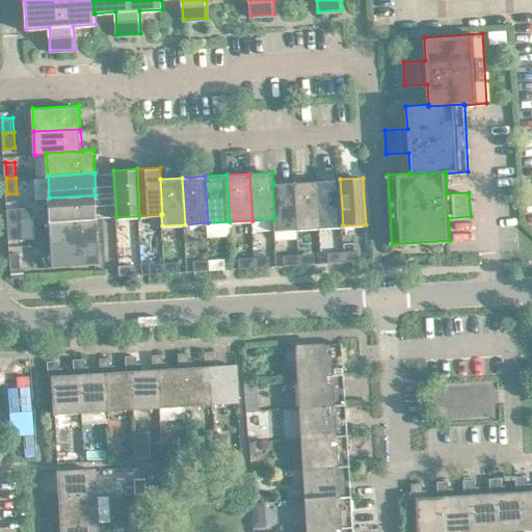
[(340,179),(317,180),(320,228),(343,225),(340,179)]
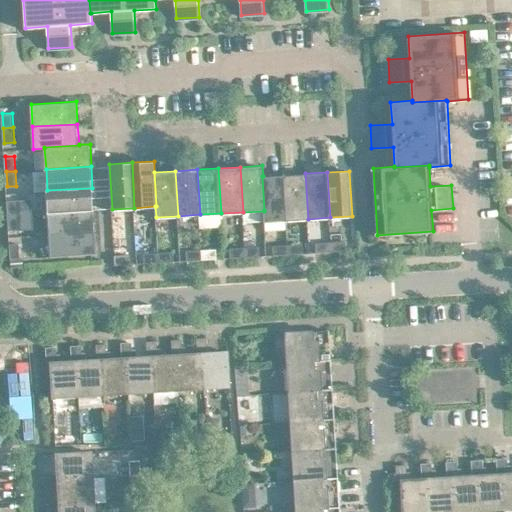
[(305,173),(284,175),(286,220),(308,219),(305,173)]
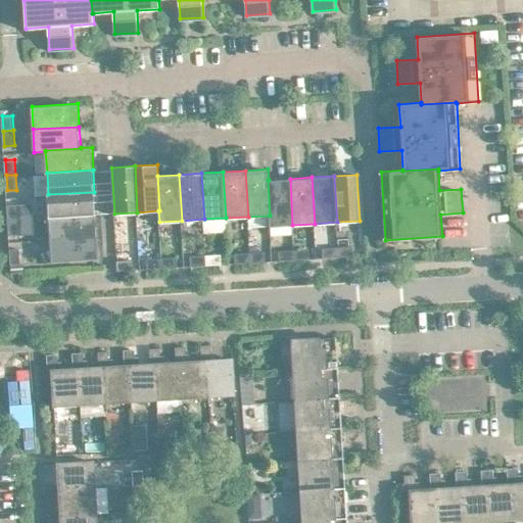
[(270,215),(270,216),(270,226),(292,225),(290,179),(269,180),(268,180),(270,215)]
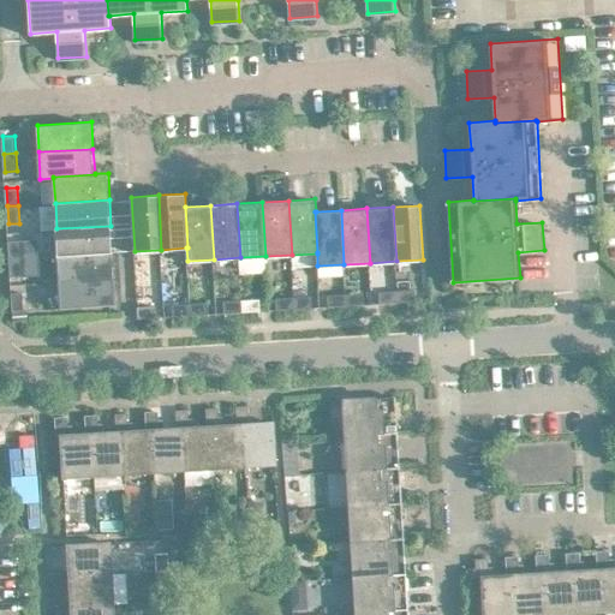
[(57,228),(58,255),(113,251),(111,226),(57,228)]
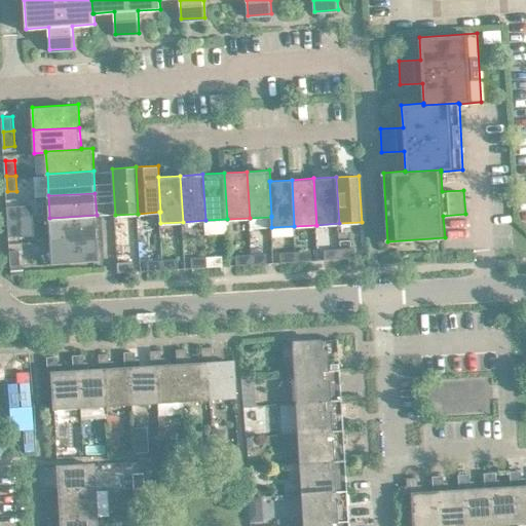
[(7,204),(8,220),(19,220),(17,204),(7,204)]
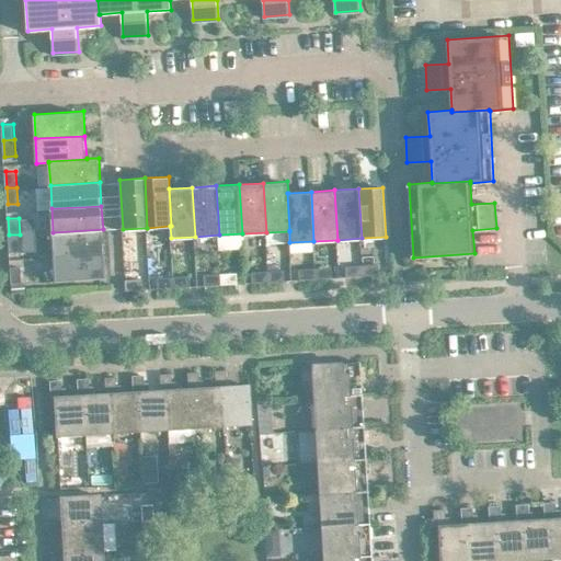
[(53,232),(55,255),(104,253),(103,229),(53,232)]
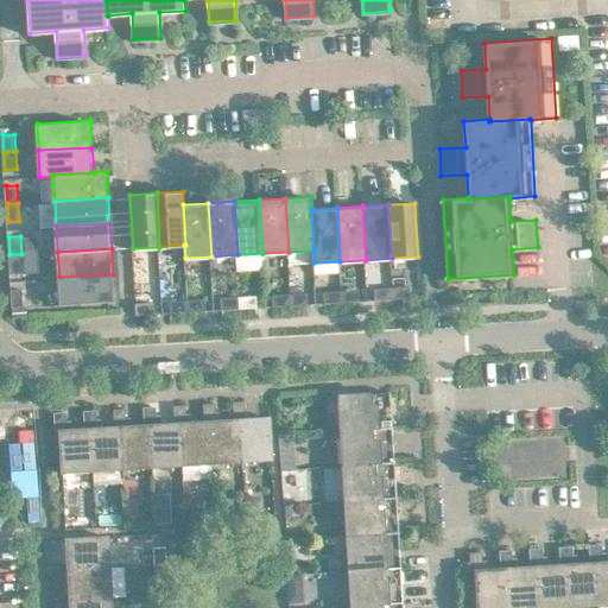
[(21,254),(10,254),(11,272),(23,272),(21,254)]
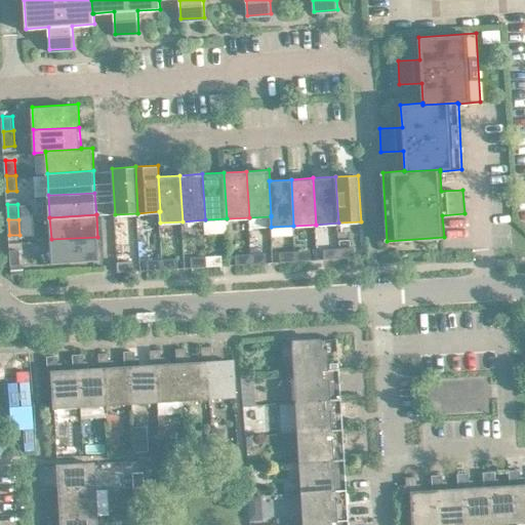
[(97,237),(51,239),(52,263),(98,259),(97,237)]
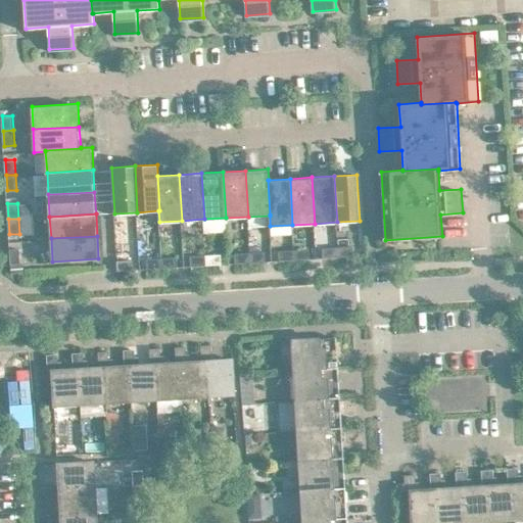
[(353,245),(338,246),(339,255),(354,254),(353,245)]
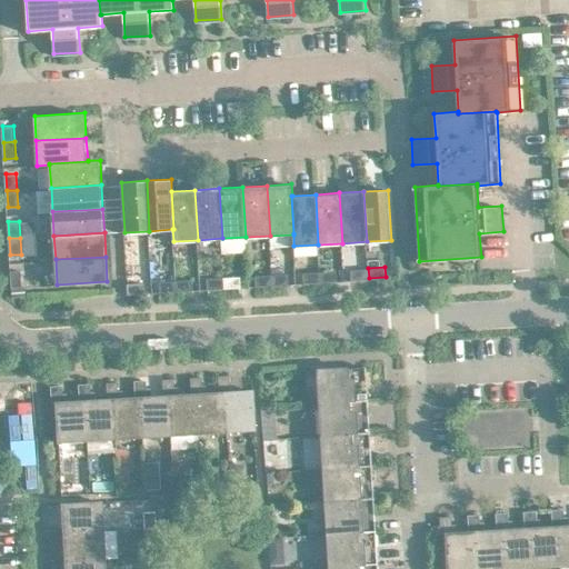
[(369,278),(368,268),(351,269),(352,279),(369,278)]
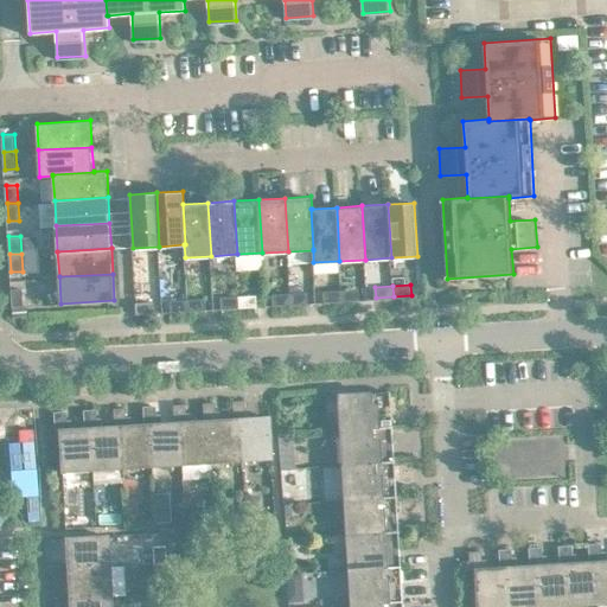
[(12,287),(13,305),(25,305),(24,287),(12,287)]
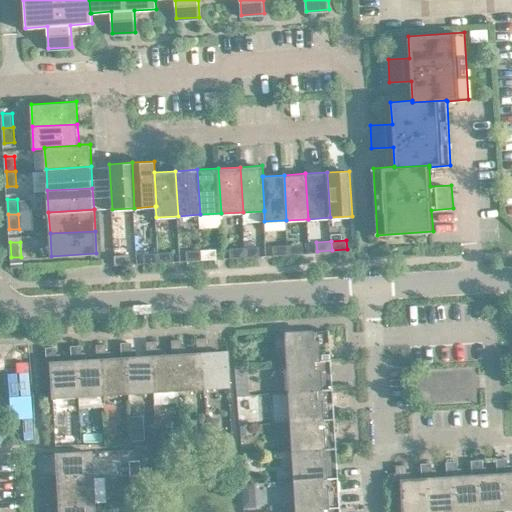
[(303,242),(288,243),(289,253),(304,252),(303,242)]
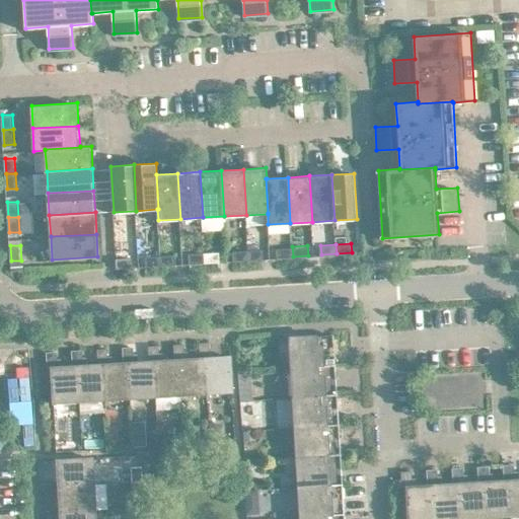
[(293,256),(292,246),(277,247),(278,257),(293,256)]
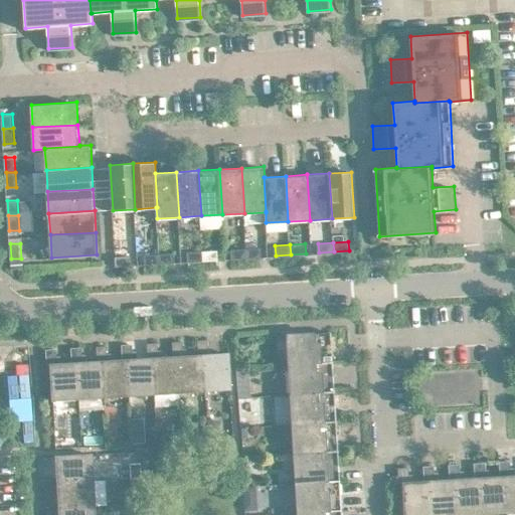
[(262,246),(246,247),(247,258),(263,256),(262,246)]
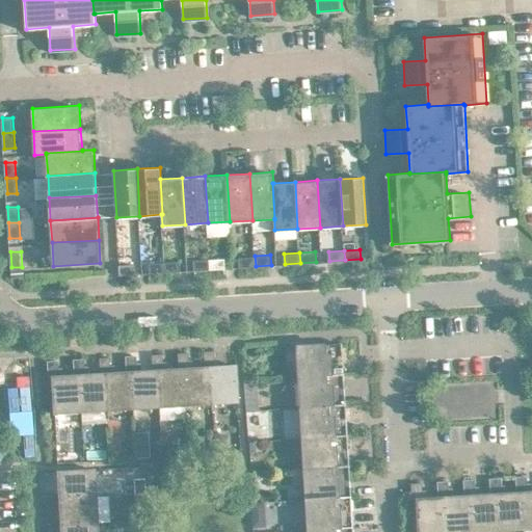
[(256,266),(255,256),(239,257),(240,267),(256,266)]
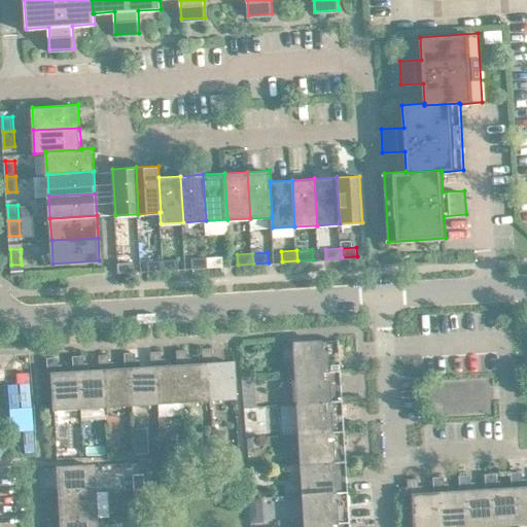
[(223,255),(208,256),(209,266),(224,265),(223,255)]
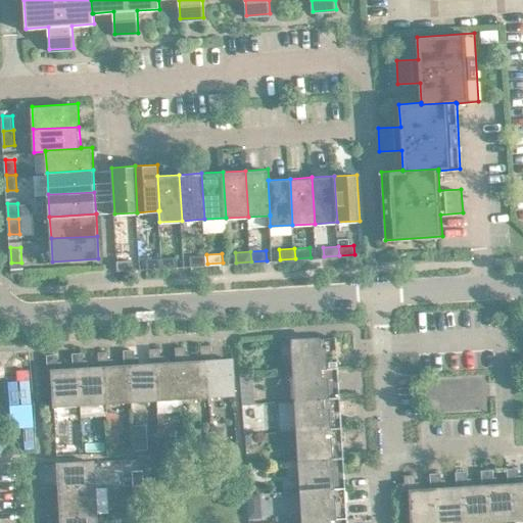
[(207,264),(206,254),(191,255),(192,265),(207,264)]
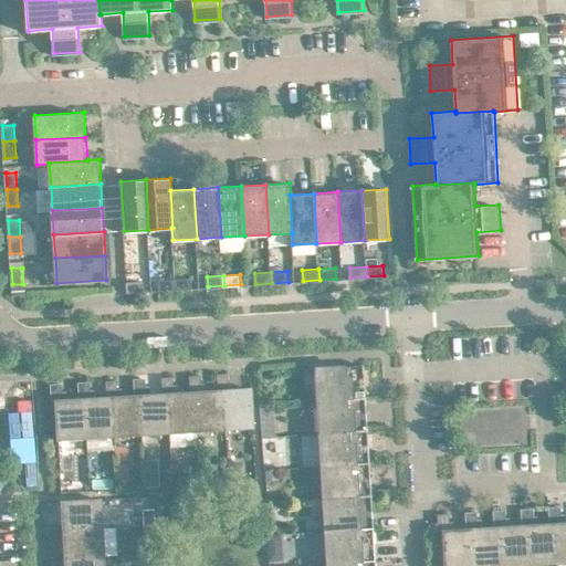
[(192,276),(176,278),(176,289),(192,287),(192,276)]
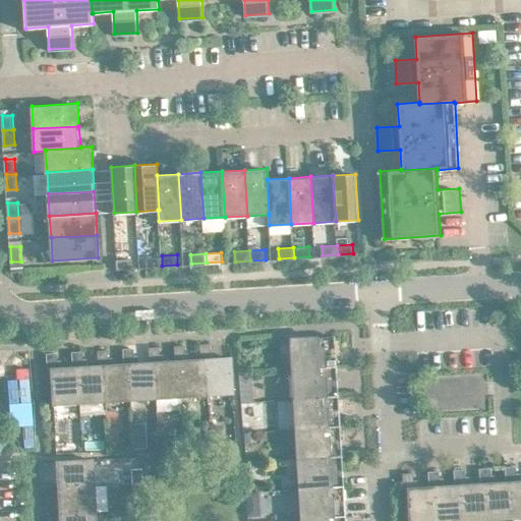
[(162,266),(162,255),(147,256),(147,267),(162,266)]
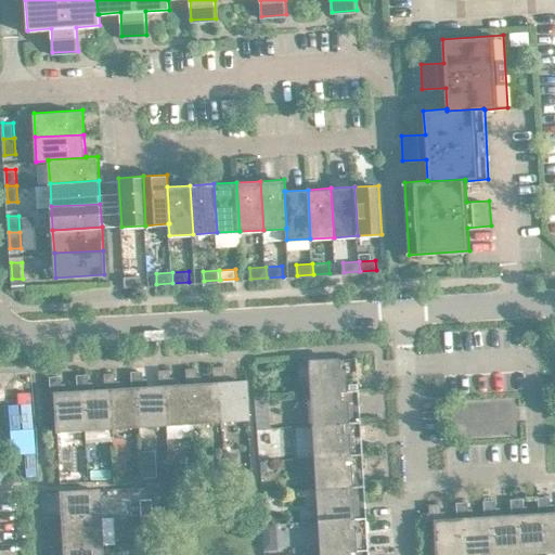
[(125,275),(126,286),(142,285),(141,274),(125,275)]
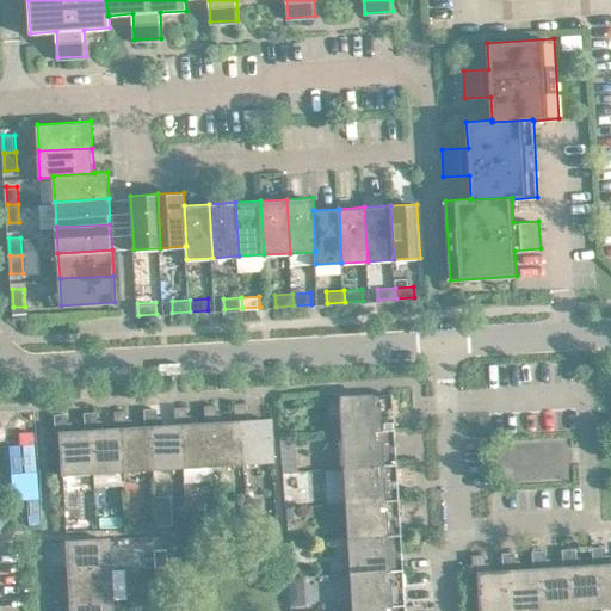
[(25,307),(13,307),(14,318),(29,316),(29,307),(25,307)]
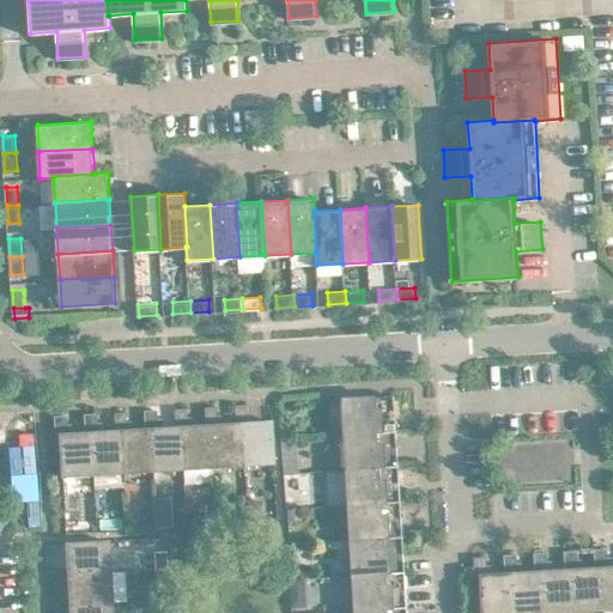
[(343,396),(345,432),(398,430),(395,394),(343,396)]
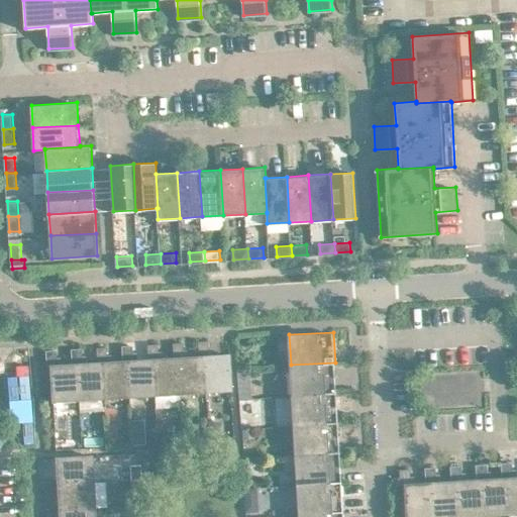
[(199,340),(200,355),(205,355),(207,391),(233,390),(230,353),(211,354),(210,339),(199,340)]
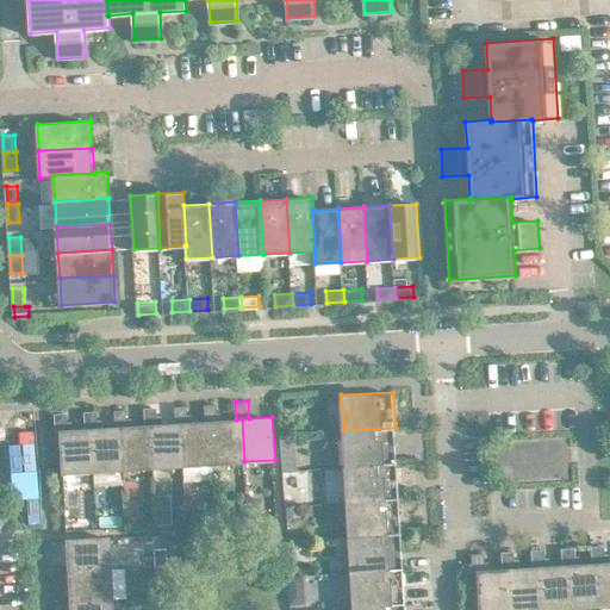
[(205,403),(206,422),(211,421),(215,464),(244,461),(242,419),(236,419),(219,421),(218,403),(205,403)]
